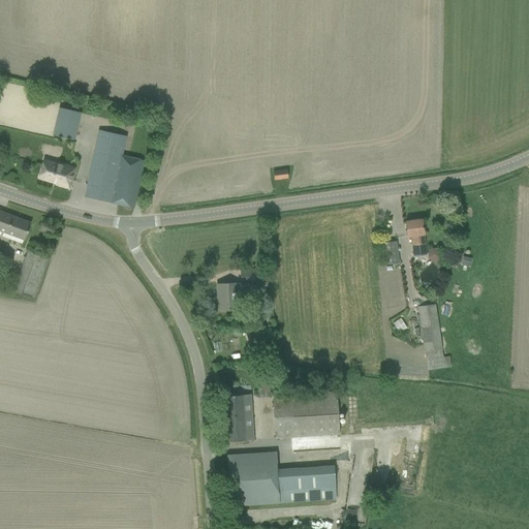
[(52,135),(74,139),(80,113),(58,107),(52,135)]
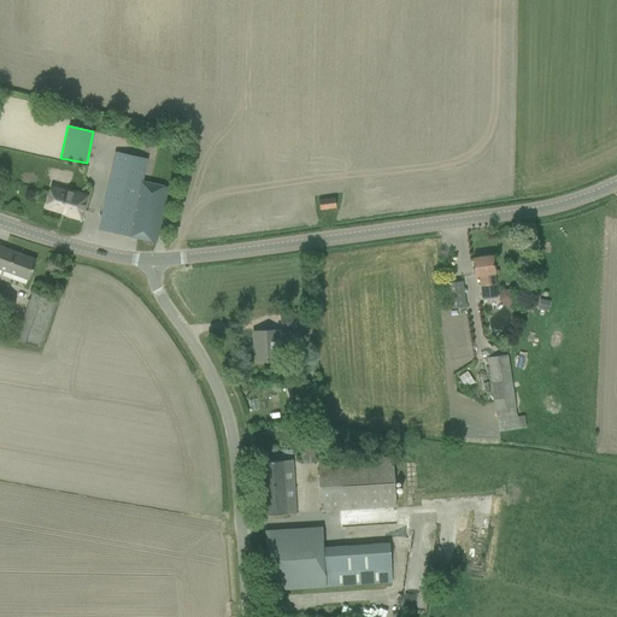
[(116,153),(100,217),(98,229),(156,242),(158,230),(168,188),(148,183),(142,182),(148,162),(116,153)]
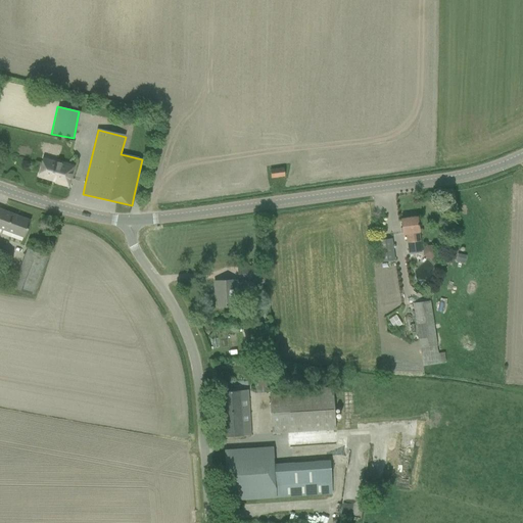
[(44,158),(41,167),(39,176),(55,181),(54,182),(67,186),(74,165),(61,161),(61,163),(44,158)]
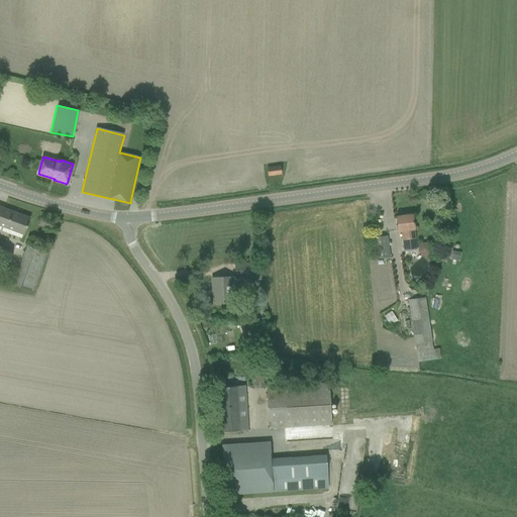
[(280,166),(267,168),(268,176),(281,174),(280,166)]
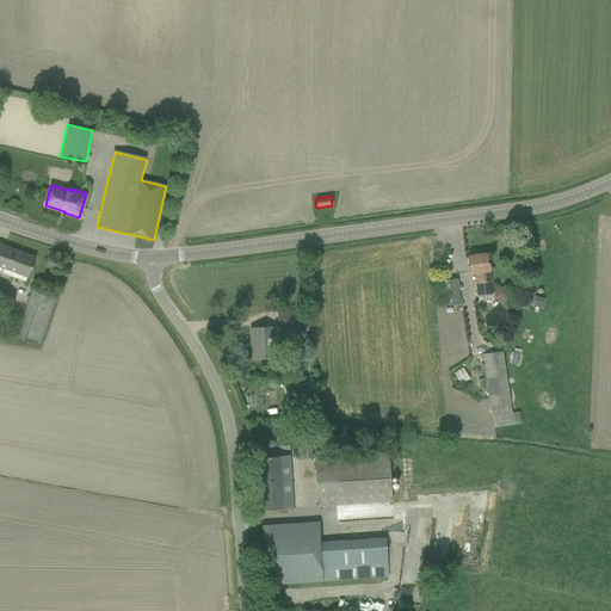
[(0,244),(0,266),(28,277),(36,258),(0,244)]
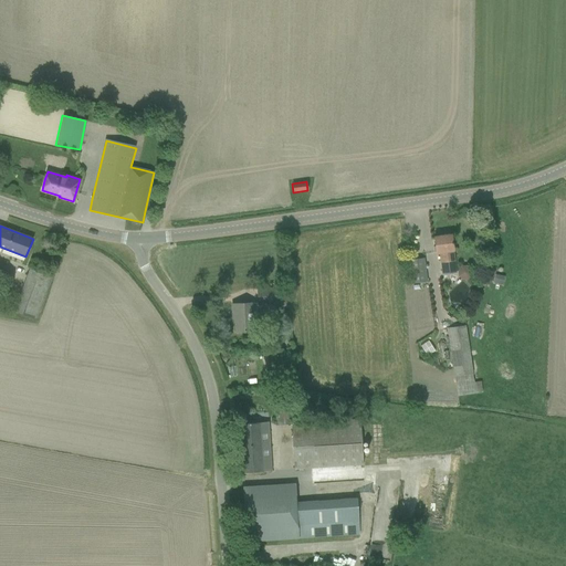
[(433,237),(435,248),(436,253),(439,252),(442,274),(456,272),(450,234),(433,237)]
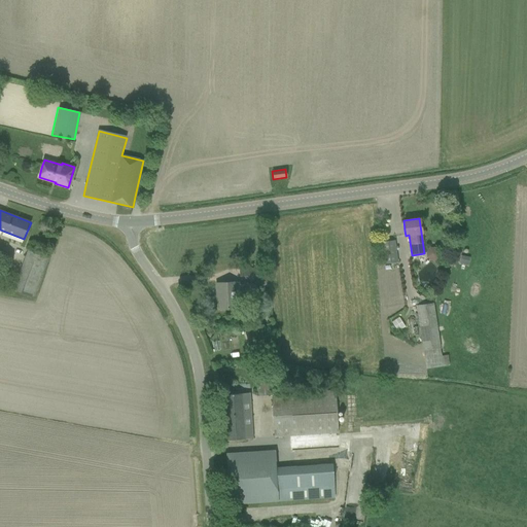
[(380,242),(383,264),(396,262),(393,240),(380,242)]
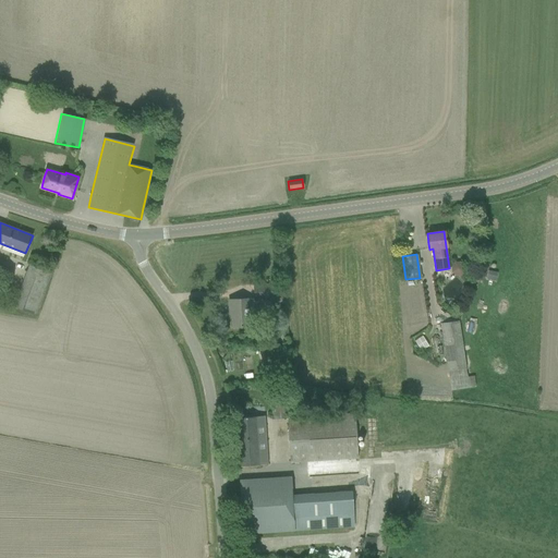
[(461,275),(462,263),(452,262),(451,275),(461,275)]
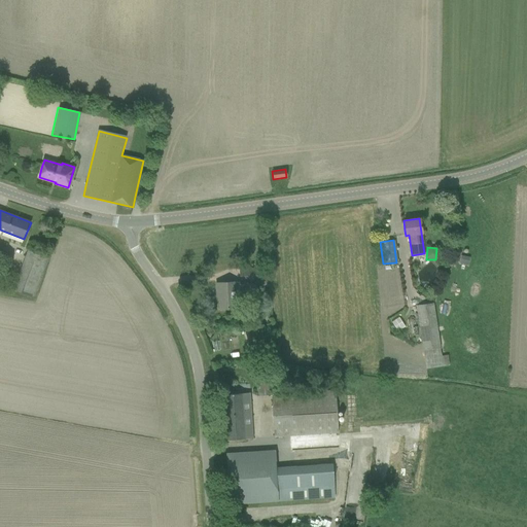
[(12,290),(23,294),(33,297),(47,257),(27,250),(12,290)]
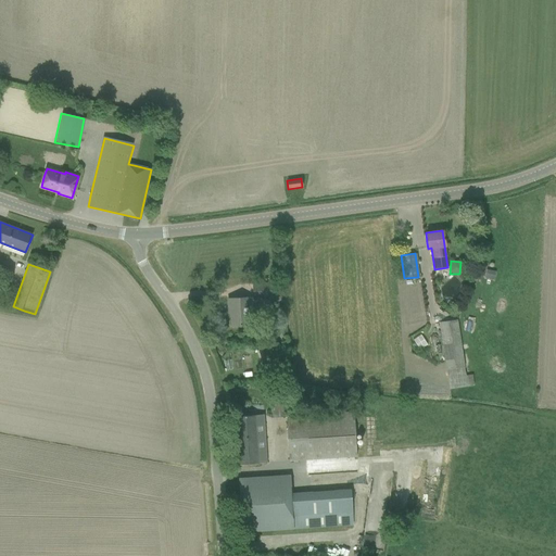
[(495,272),(487,269),(484,278),(493,280),(495,272)]
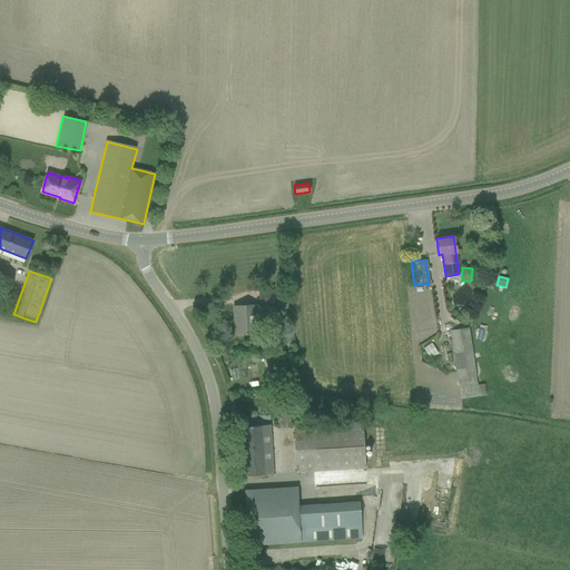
[(259,305),(281,304),(281,291),(258,292),(259,305)]
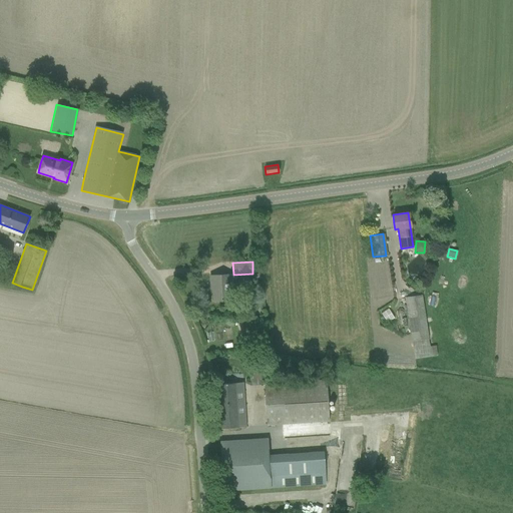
[(213,301),(223,300),(229,300),(227,275),(209,276),(210,286),(212,285),(213,301)]
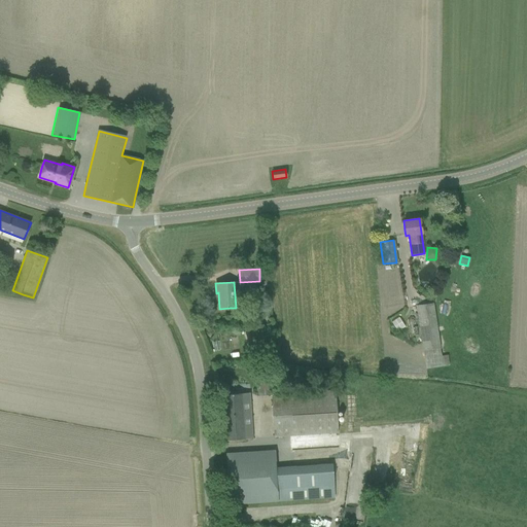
[(432,303),(415,306),(425,369),(448,365),(447,355),(441,356),(432,303)]
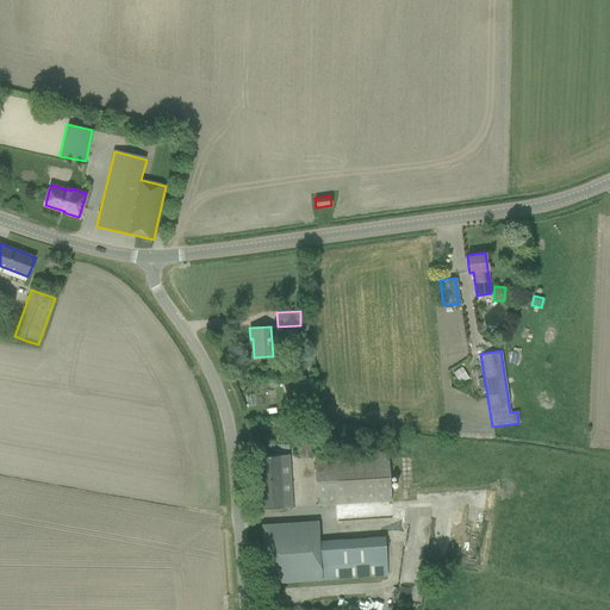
[(462,367),(452,372),(455,384),(467,379),(462,367)]
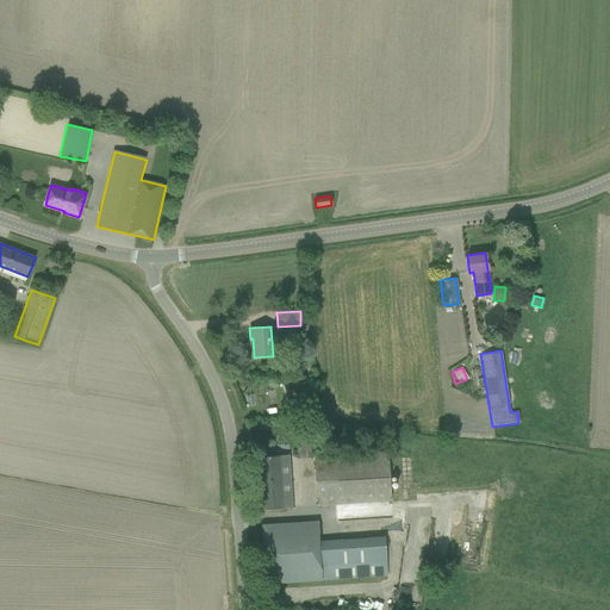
[(312,416),(298,417),(298,427),(313,425),(312,416)]
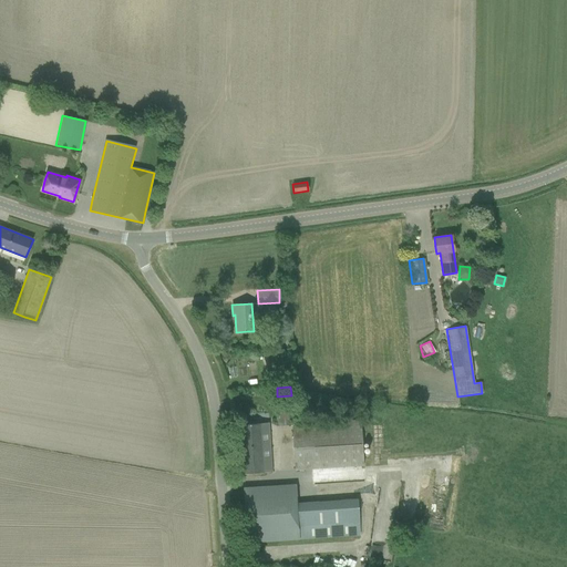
[(360,420),(302,424),(291,424),(295,470),(362,465),(360,420)]
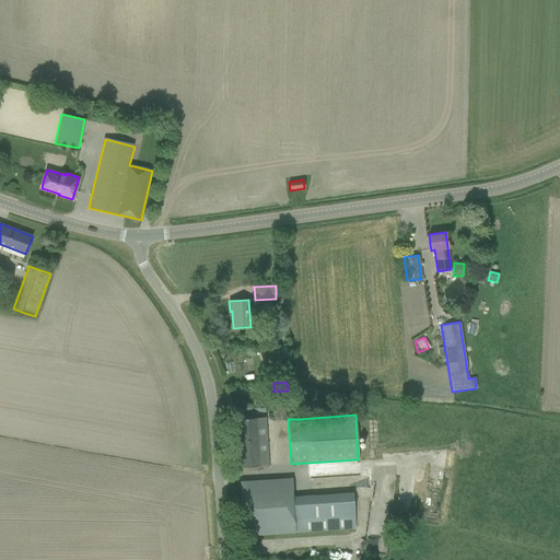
[(268,466),(265,418),(236,419),(240,467),(268,466)]
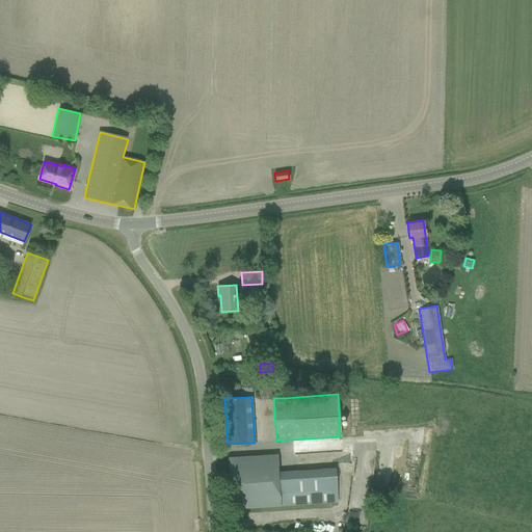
[(231,508),(244,508),(337,502),(335,469),(277,472),(276,455),(229,458),(231,508)]
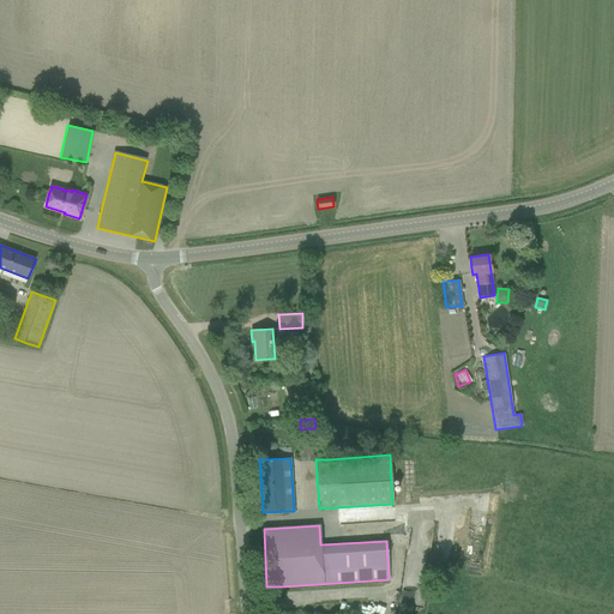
All buildings are outlined.
